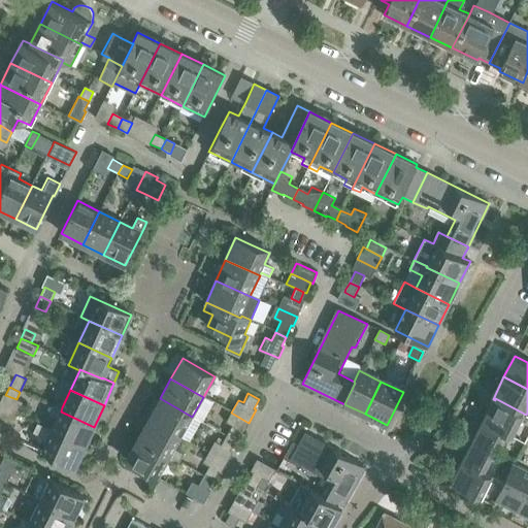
[(180,436),(192,417),(160,398),(149,418),(180,436)]
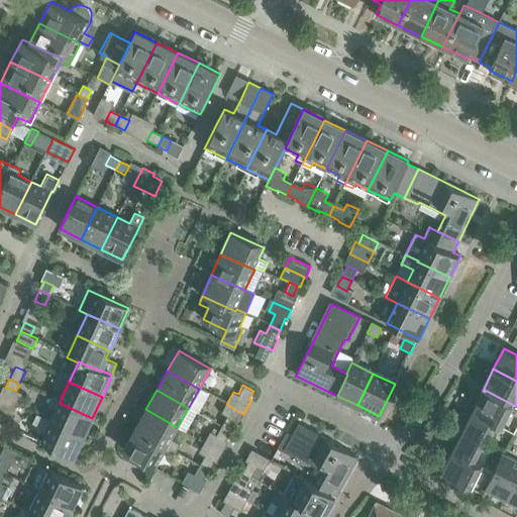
[(485,441),(495,422),(515,432),(516,429),(516,404),(515,406),(485,390),(485,392),(475,412),(464,431),(454,450),(443,472),(485,493),(487,488),(487,487),(495,471),(494,471),(475,460),(485,441)]
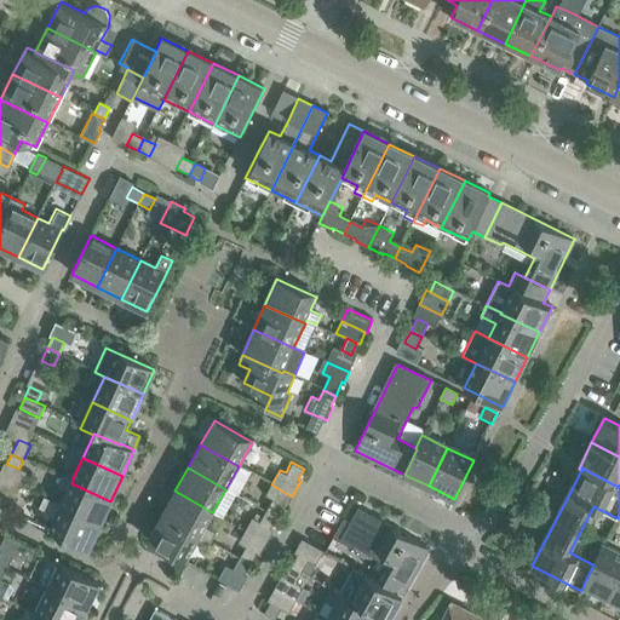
[(44,499),(99,526),(110,501),(72,483),(73,478),(63,474),(58,484),(69,489),(61,506),(44,499)]
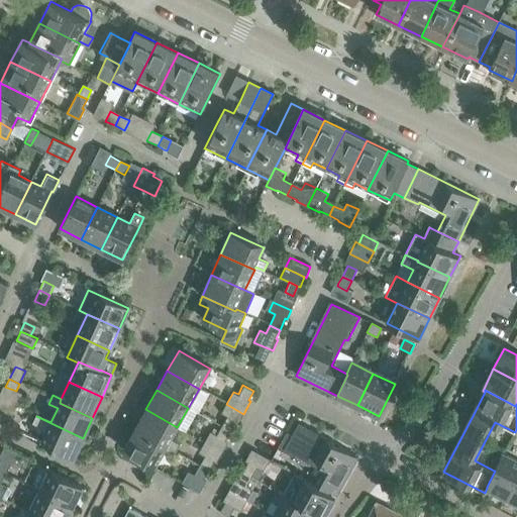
[(133,429),(166,447),(167,444),(176,449),(180,443),(171,438),(177,427),(145,409),(133,429)]
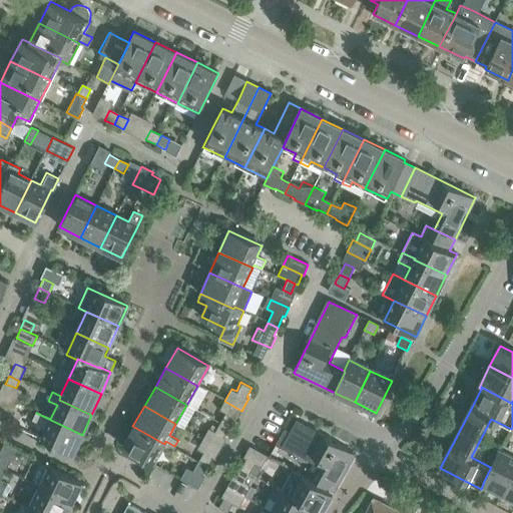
[(1,421),(1,422),(9,426),(14,415),(14,414),(12,413),(6,410),(5,411),(1,421)]
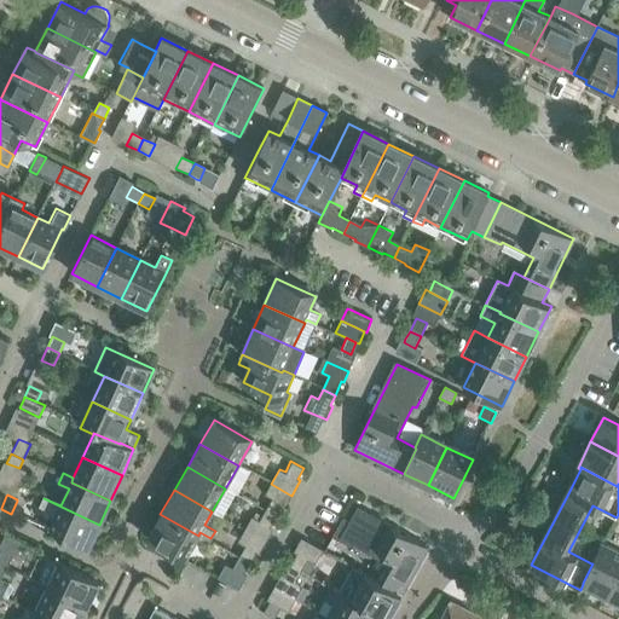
[(87,549),(99,525),(44,498),(39,509),(56,516),(48,532),(87,549)]
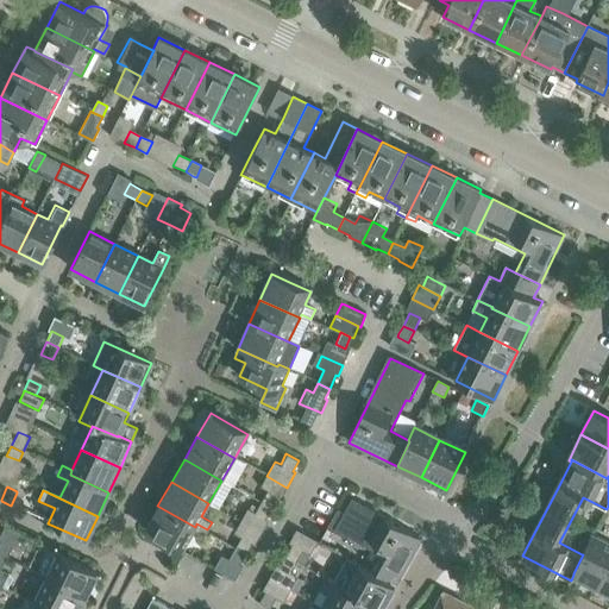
[(268,490),(261,503),(270,509),(278,496),(268,490)]
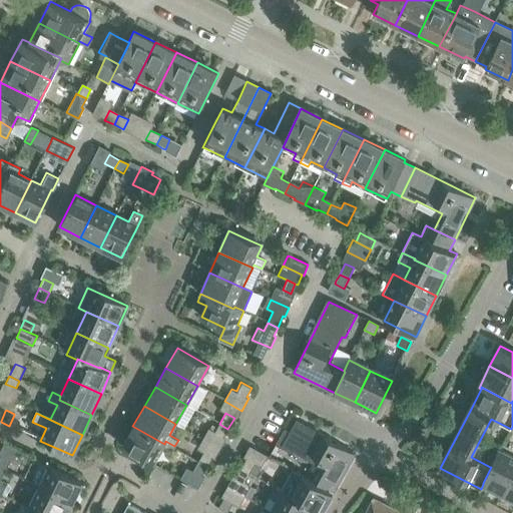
[(319,467),(311,481),(311,482),(332,494),(355,454),(297,421),(281,448),(293,455),(295,453),(319,467)]
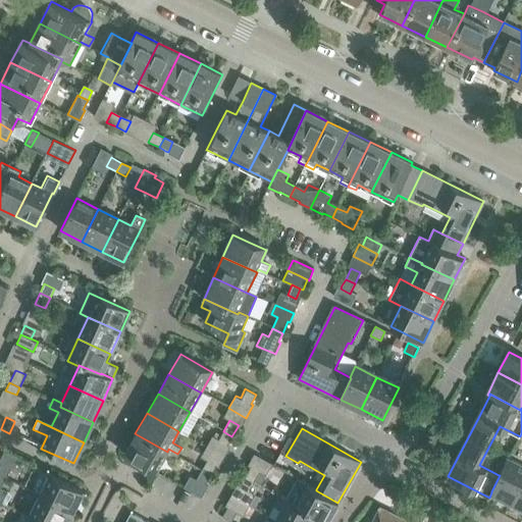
[(223,431),(218,438),(227,444),(231,436),(223,431)]
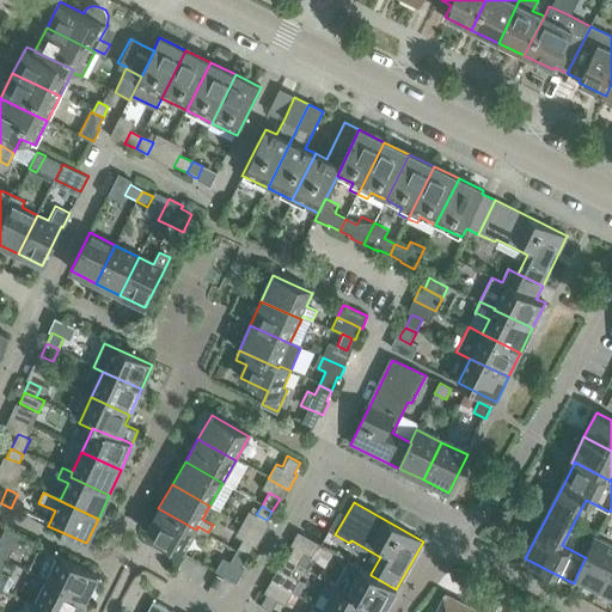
[(183,554),(196,530),(158,508),(145,533),(183,554)]
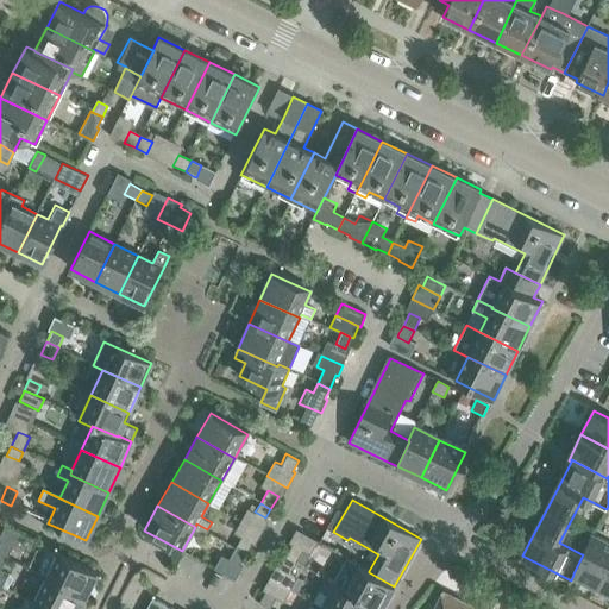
[(0,544),(0,557),(6,560),(12,548),(19,552),(26,537),(19,533),(6,526),(0,537),(0,541),(1,542),(0,544)]
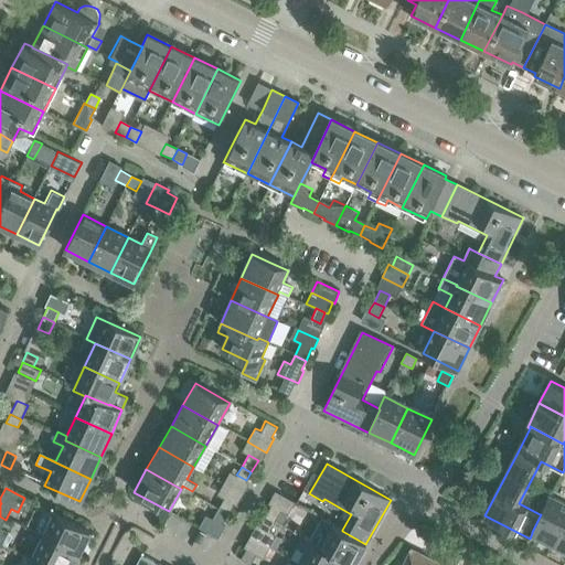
[(532,532),(532,533),(554,544),(564,523),(564,504),(548,497),(540,514),(541,514),(532,532)]
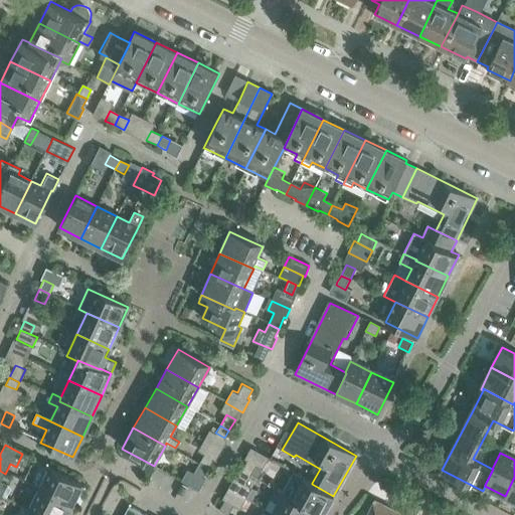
[(203,454),(197,464),(206,469),(212,458),(203,454)]
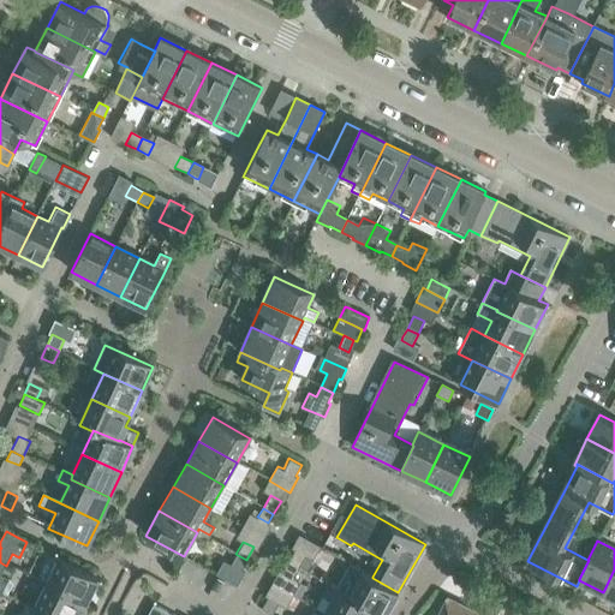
[(291,554),(287,561),(298,567),(305,555),(306,554),(294,548),(294,549),(291,554)]
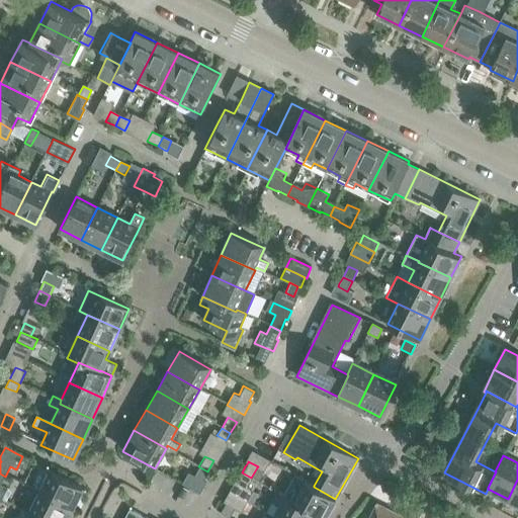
[(198,466),(193,477),(202,482),(203,480),(207,471),(198,466)]
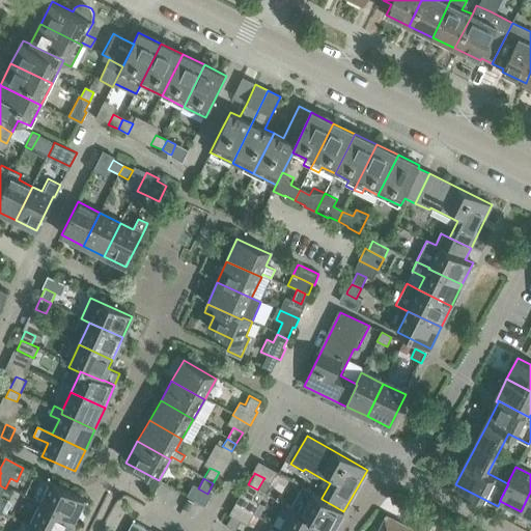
[(84,499),(50,482),(39,505),(73,522),(84,499)]
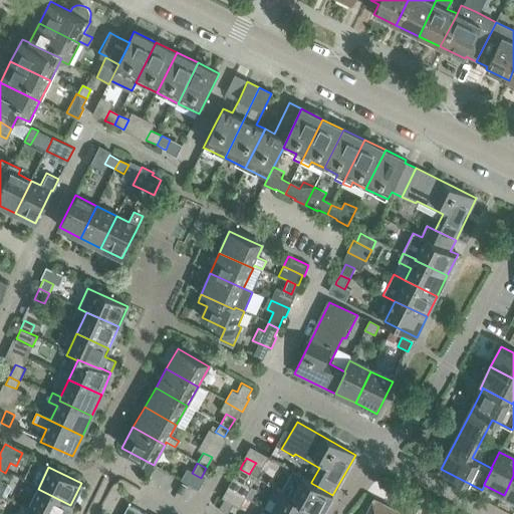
[(238,473),(235,477),(245,483),(249,474),(240,469),(238,473)]
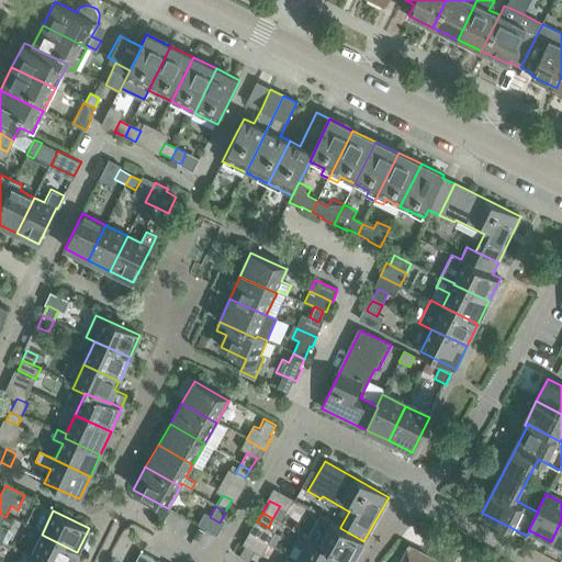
[(319,516),(307,537),(317,542),(317,543),(343,559),(348,561),(350,561),(363,541),(340,528),(340,527),(329,521),(319,516)]
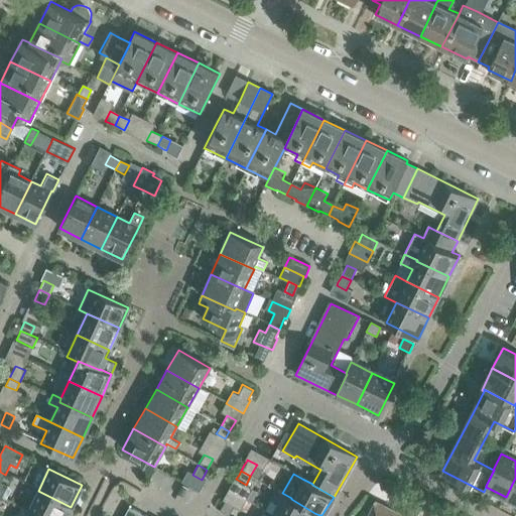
[(515,478),(506,497),(515,501),(515,478)]
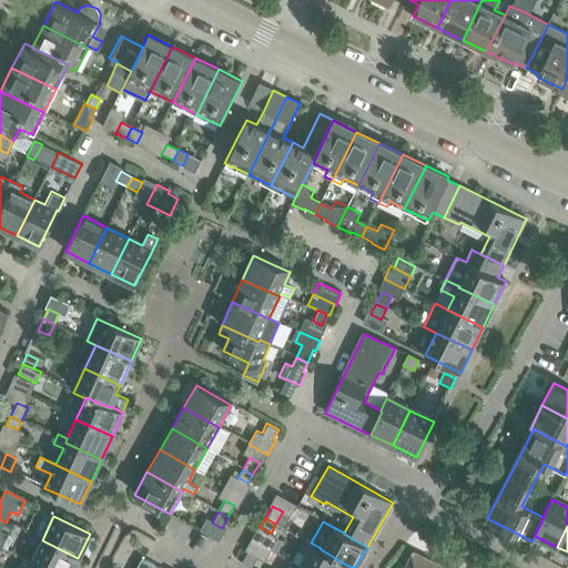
[(304,538),(292,560),(302,566),(305,567),(344,567),(346,565),(321,549),(321,548),(311,543),(304,538)]
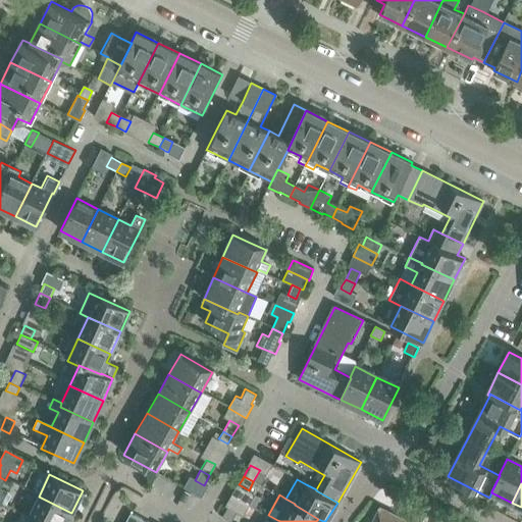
[(39,497),(30,516),(29,518),(38,521),(66,521),(71,513),(39,497)]
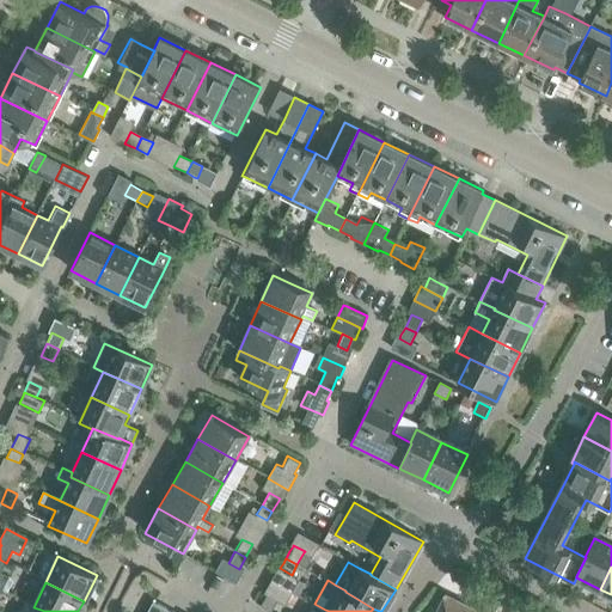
[(263,599),(259,604),(271,611),(277,600),(265,593),(263,599)]
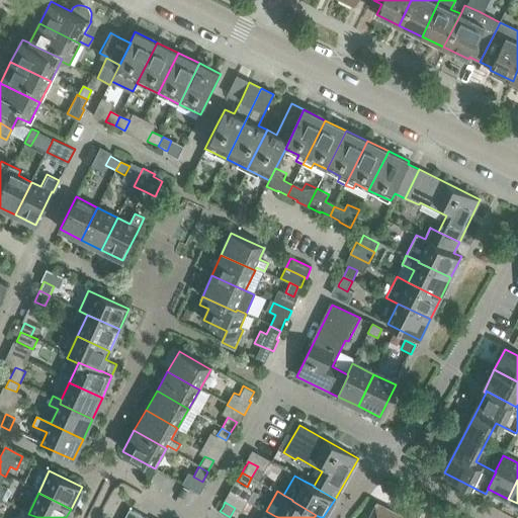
[(410,517),(376,503),(369,517),(367,517),(366,517),(410,517)]
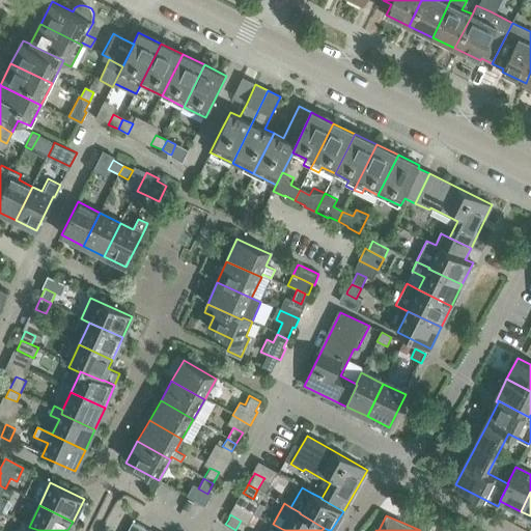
[(150,530),(147,529),(148,526),(138,520),(132,530),(150,530)]
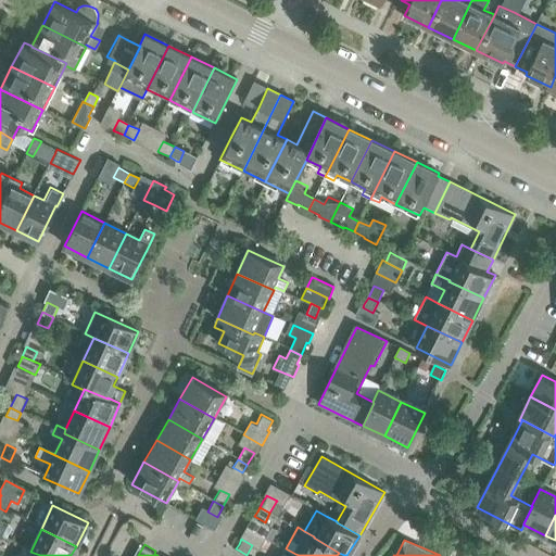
[(24,555),(40,555),(30,552),(32,550),(24,545),(20,554),(24,555)]
